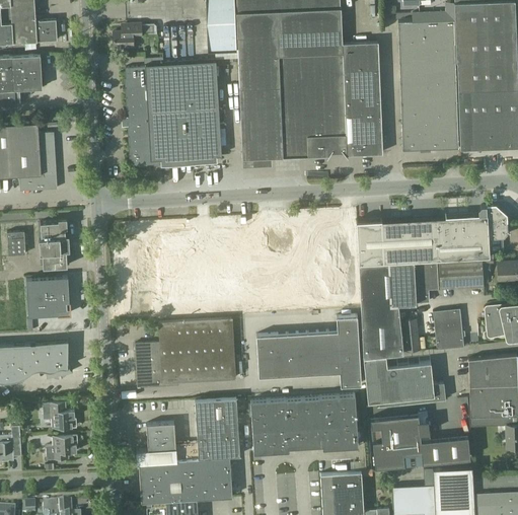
[(0,0),(0,46),(7,46),(7,45),(10,45),(10,46),(58,43),(57,22),(40,23),(40,22),(37,22),(34,0),(0,0)]
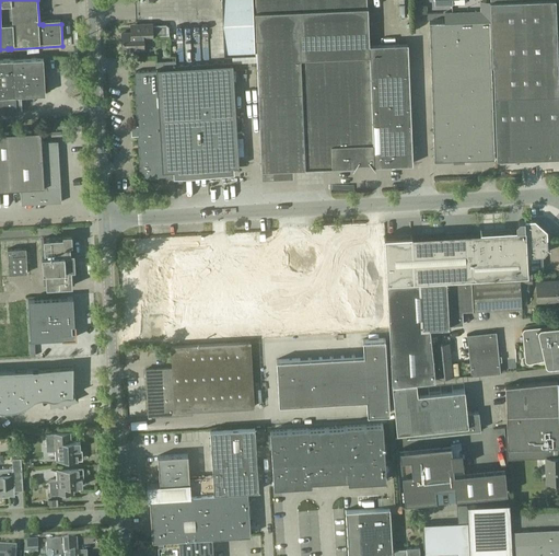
[(257,57),(257,43),(255,0),(224,0),(226,58),(257,57)]
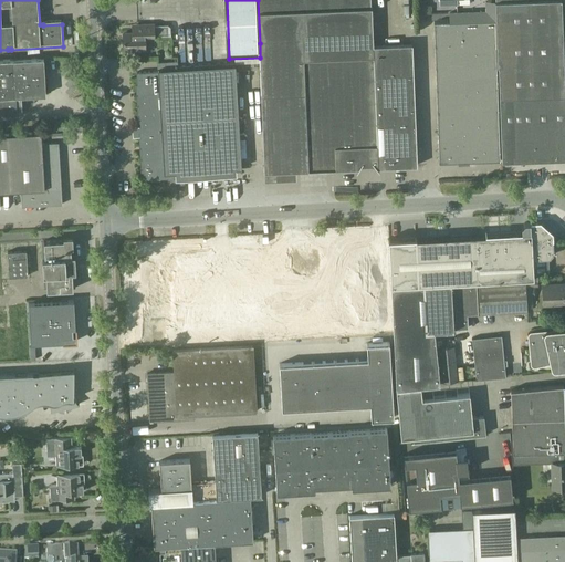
[(258,0),(260,43),(260,58),(265,176),(418,169),(412,48),(374,50),(372,0),(258,0)]
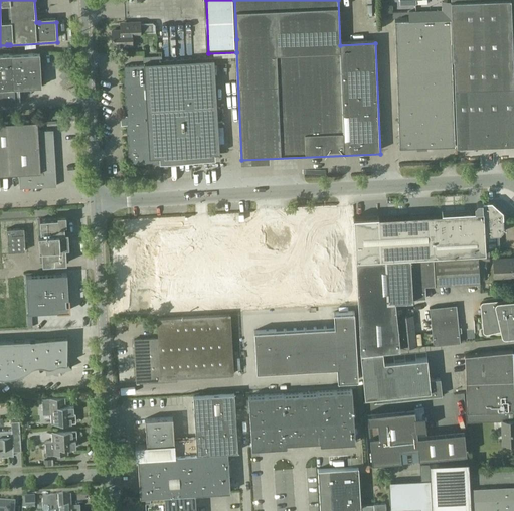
[(400,0),(401,8),(416,8),(416,2),(429,2),(429,0),(400,0)]
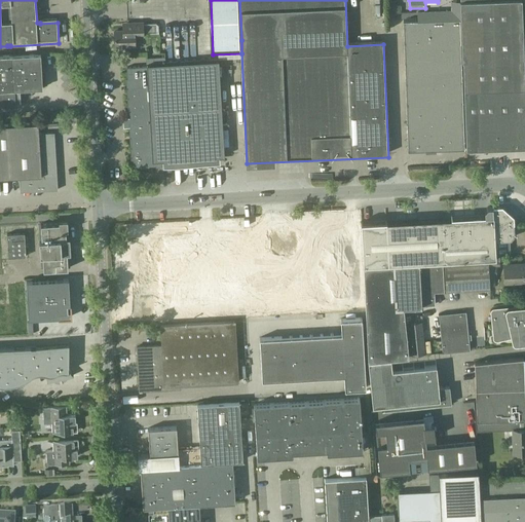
[(499,4),(499,0),(460,0),(461,5),(461,14),(462,23),(467,153),(524,150),(524,62),(522,3),(499,4)]
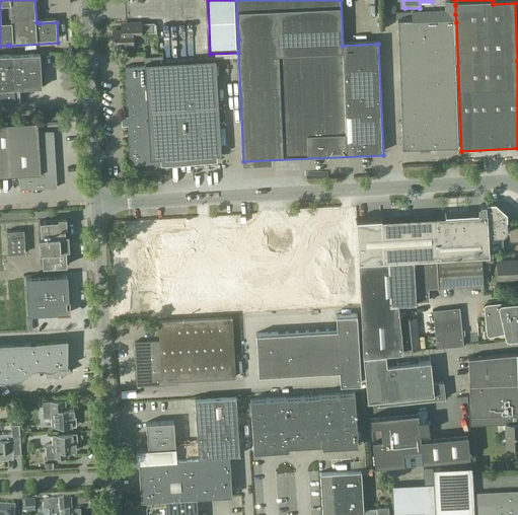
[(391,9),(391,4),(385,4),(385,16),(397,16),(397,9),(391,9)]
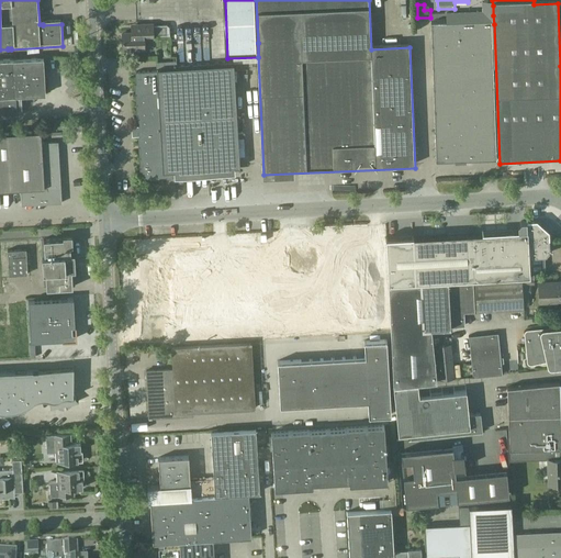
[(484,15),(456,17),(457,25),(492,24),(494,24),(493,15),(484,15)]
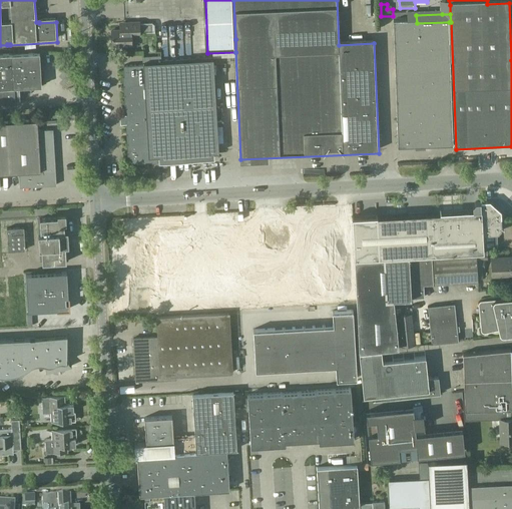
[(399,151),(454,149),(449,22),(417,23),(394,24),(399,151)]
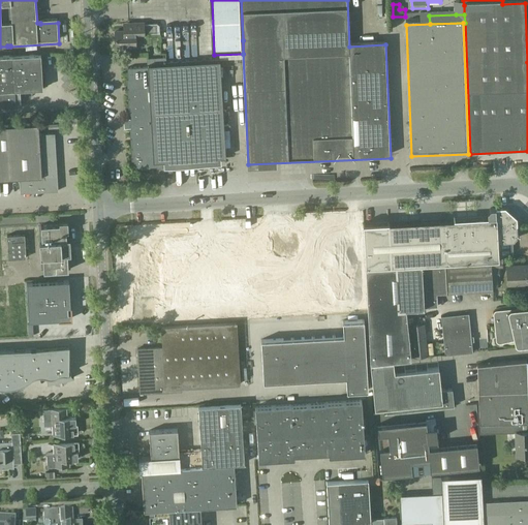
[(136,51),(136,40),(145,39),(145,27),(125,28),(125,35),(116,35),(116,51),(136,51)]
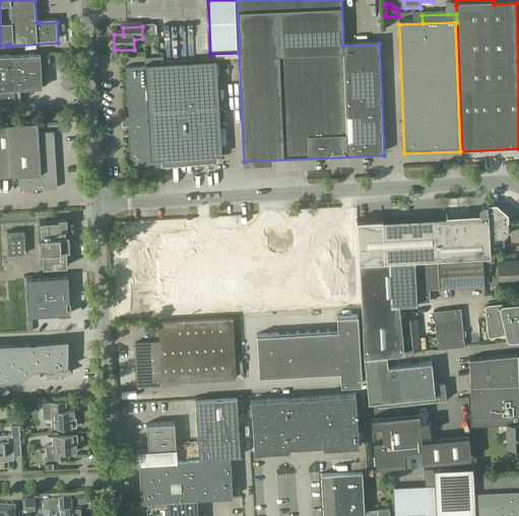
[(40,87),(38,54),(0,56),(0,104),(20,103),(19,88),(40,87)]
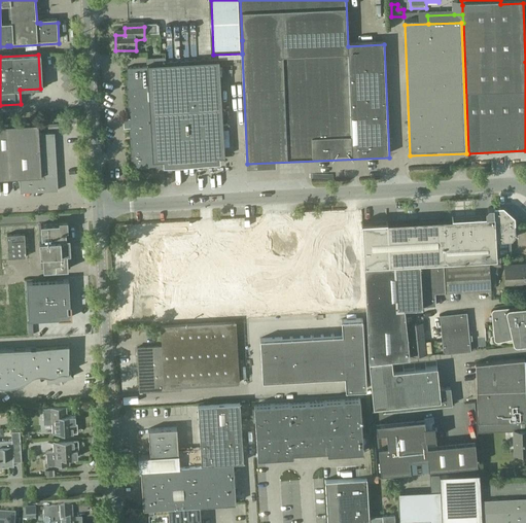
[(225,161),(219,64),(147,68),(147,70),(128,71),(131,121),(125,123),(126,132),(131,132),(134,171),(221,166),(221,161),(225,161)]
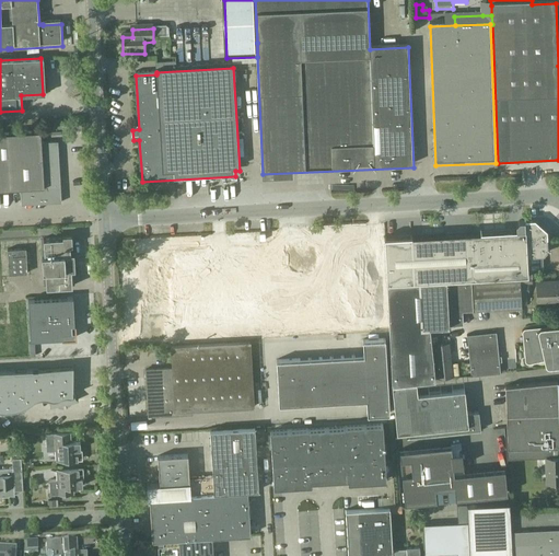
[(38,142),(38,131),(0,134),(0,189),(19,188),(20,205),(59,203),(55,141),(38,142)]
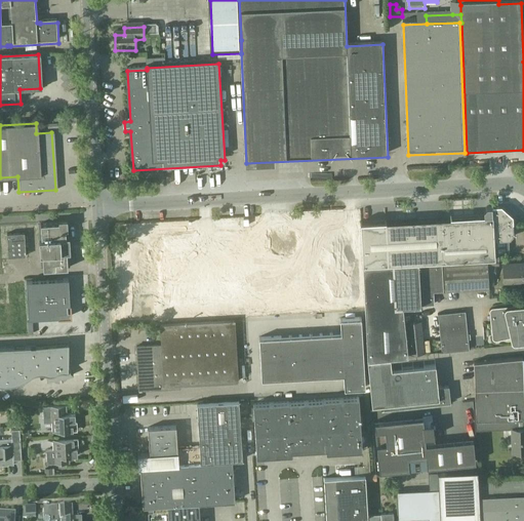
[(485,219),(361,227),(368,363),(408,359),(403,310),(421,309),(419,266),(444,265),(495,262),(494,243),(511,242),(514,238),(513,219),(501,210),(488,210),(485,216),(485,219)]
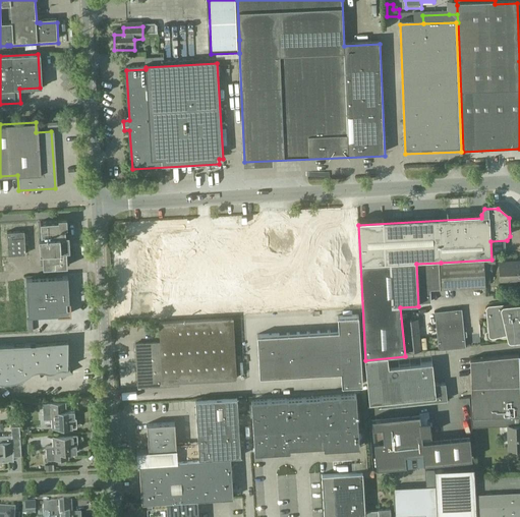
[(63,223),(41,224),(44,269),(67,267),(67,253),(70,253),(70,252),(69,252),(68,239),(66,239),(65,224),(63,224),(63,223)]
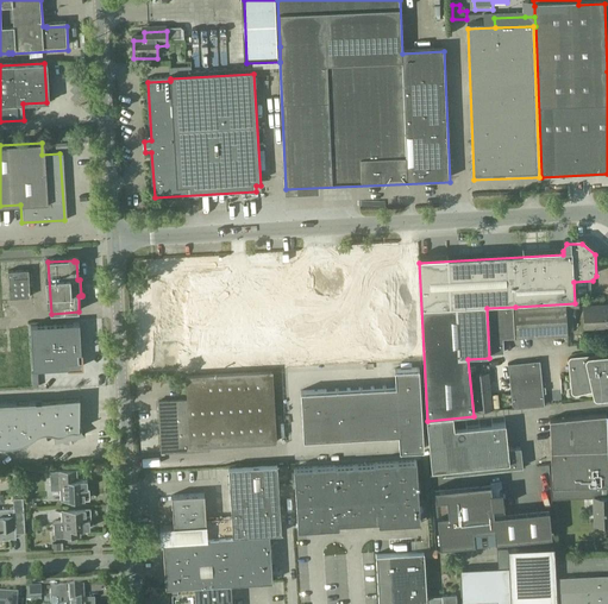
[(29,275),(10,276),(11,302),(31,301),(29,275)]
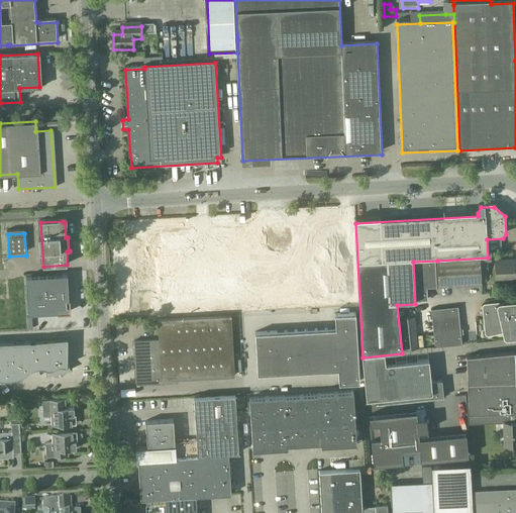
[(323,239),(146,249),(149,303),(326,293),(323,239)]
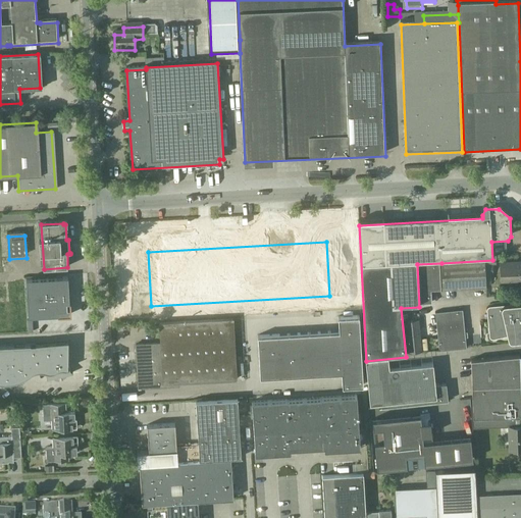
[(441,263),(417,264),(419,307),(432,306),(431,294),(443,294),(487,291),(485,261),(441,263)]
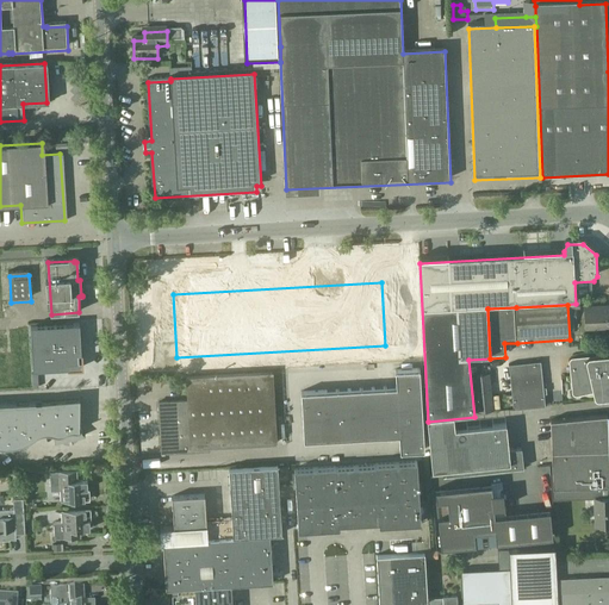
[(588,332),(608,331),(608,311),(586,312),(588,332)]
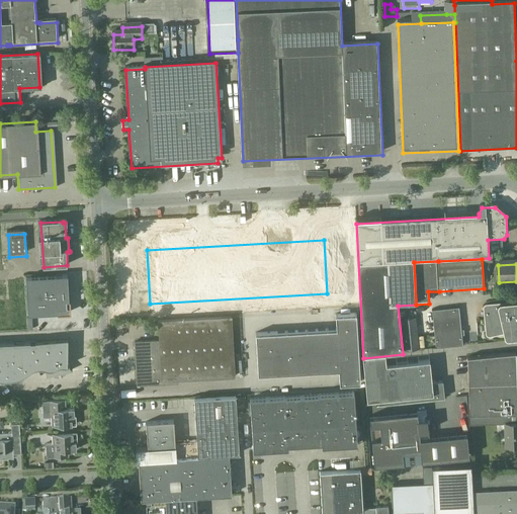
[(68,278),(27,281),(29,318),(70,316),(70,311),(68,312),(67,305),(69,304),(68,278)]
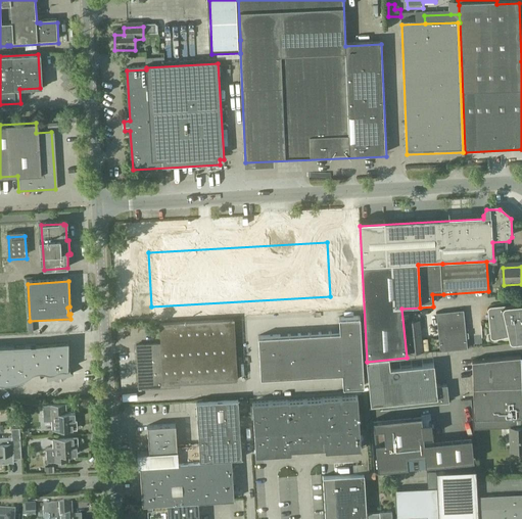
[(521,307),(490,310),(488,312),(488,313),(488,315),(491,340),(491,341),(492,342),(494,343),(495,343),(515,338),(516,341),(521,339),(521,307)]
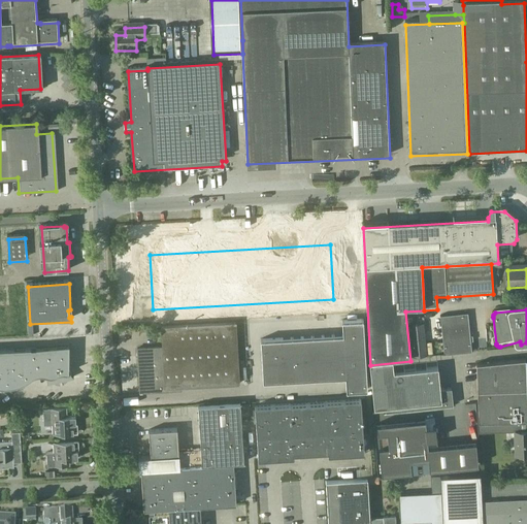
[(446,358),(472,356),(468,317),(441,320),(446,358)]
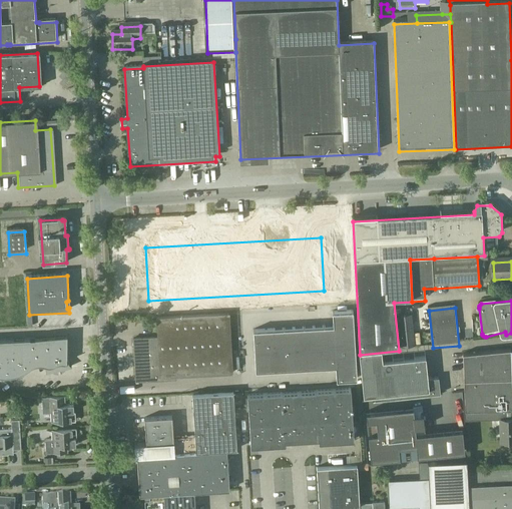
[(331,329),(251,333),(253,373),(334,369),(334,383),(354,382),(351,314),(331,315),(331,329)]
